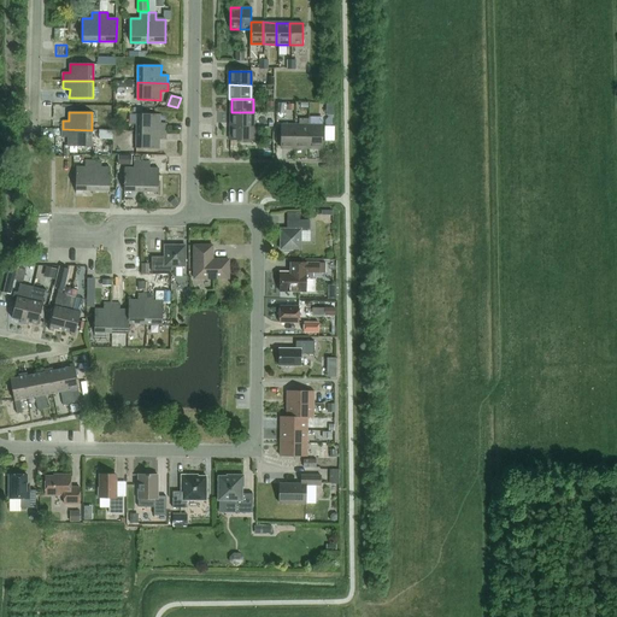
[(231,112),(231,125),(253,125),(253,112),(231,112)]
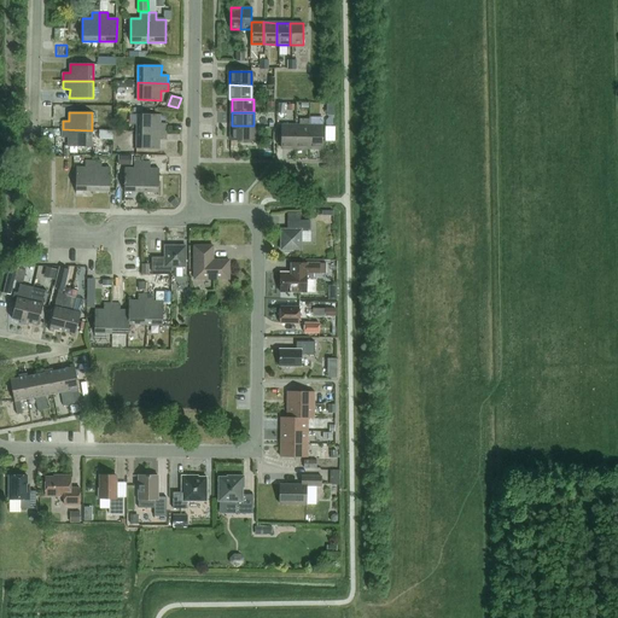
[(138,114),(136,132),(167,132),(167,123),(161,123),(161,115),(138,114)]
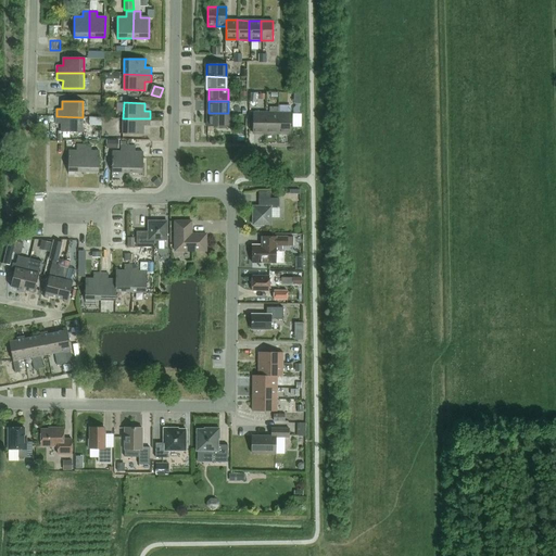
[(209,113),(209,126),(228,127),(228,113),(209,113)]
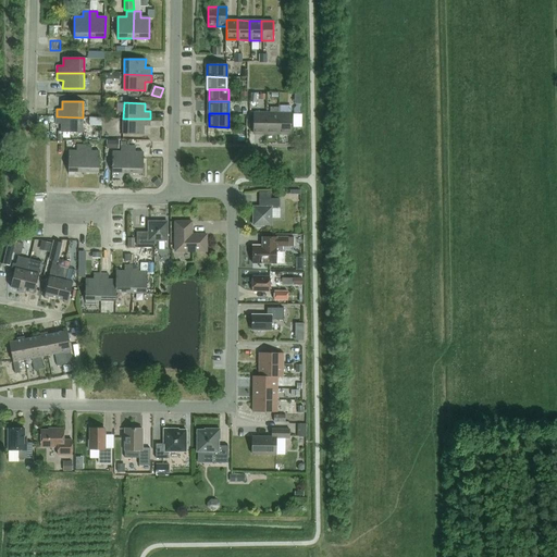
[(254,113),(254,133),(265,133),(267,113),(254,113)]
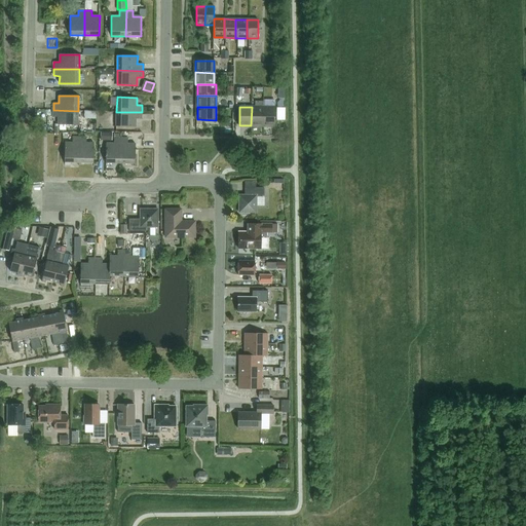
[(252,107),(251,125),(263,126),(263,108),(252,107)]
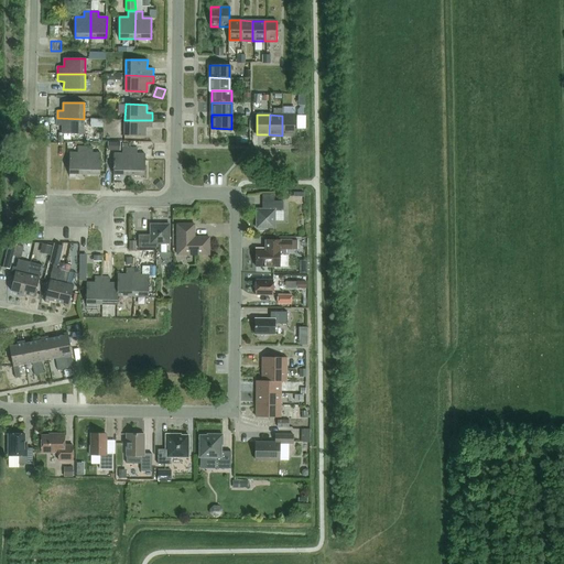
[(282,116),(282,136),(294,136),(295,116),(282,116)]
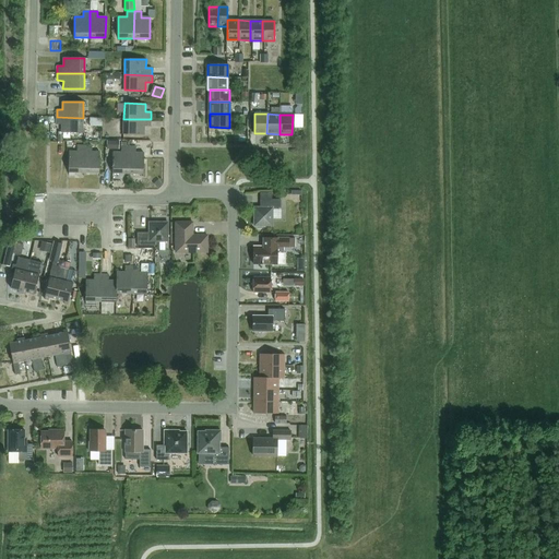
[(57,117),(56,125),(62,125),(62,132),(83,133),(83,118),(57,117)]
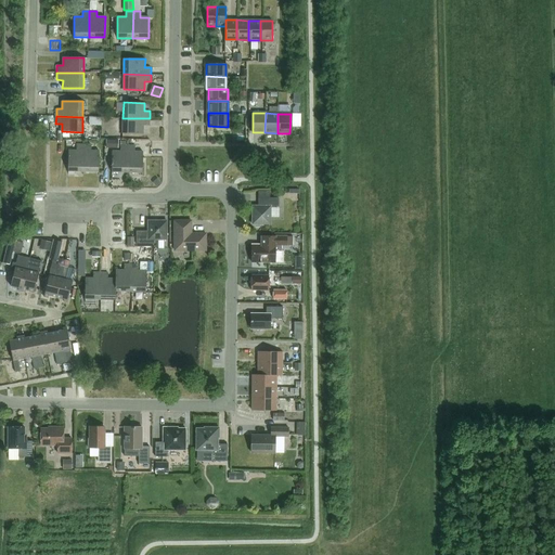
[(123,118),(123,133),(143,133),(143,126),(150,126),(150,118),(123,118)]
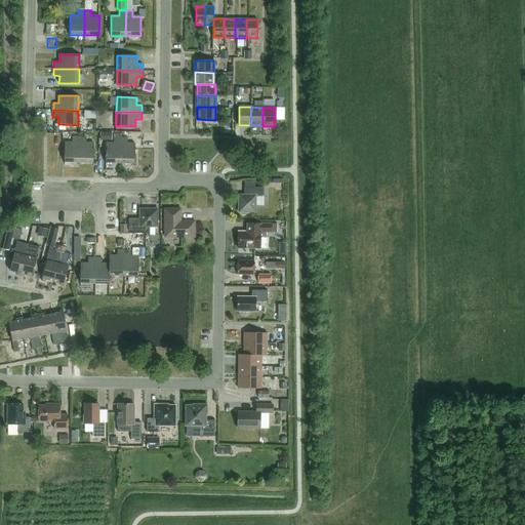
[(88,126),(86,127),(86,132),(95,132),(95,123),(93,123),(91,124),(90,125),(88,126)]
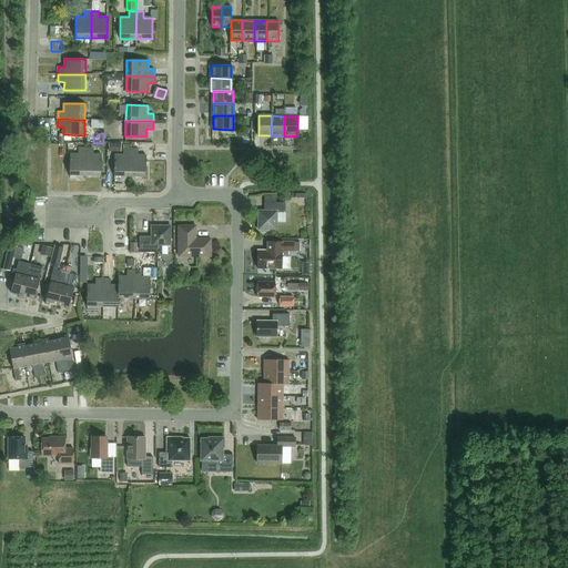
[(51,134),(51,144),(63,144),(63,134),(51,134)]
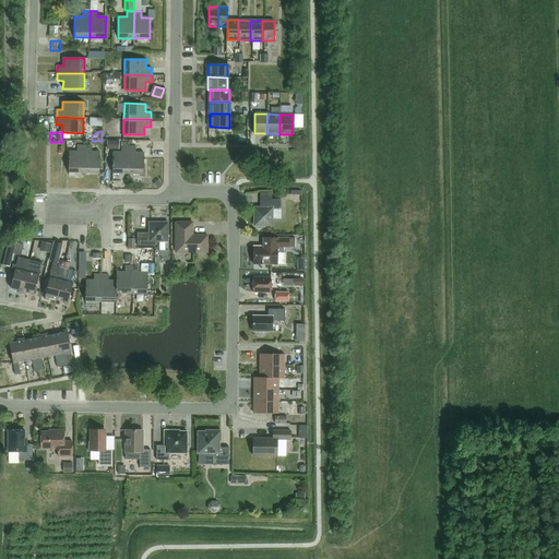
[(69,152),(69,173),(84,173),(85,146),(78,146),(78,152),(69,152)]
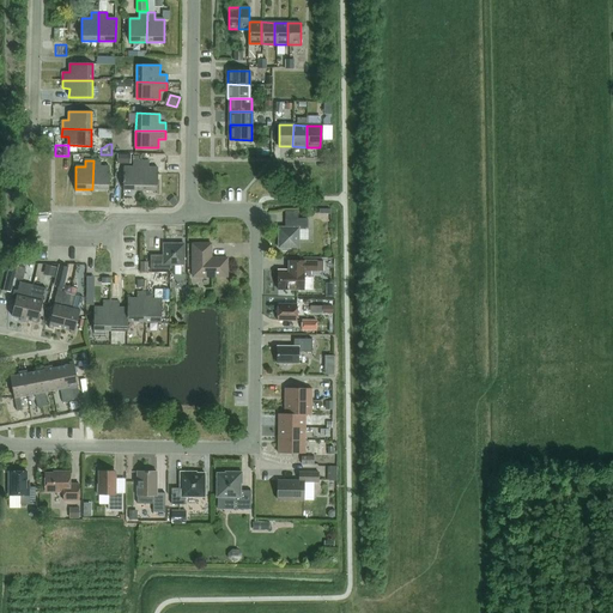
[(93,161),(92,189),(109,189),(110,167),(101,167),(101,161),(93,161)]
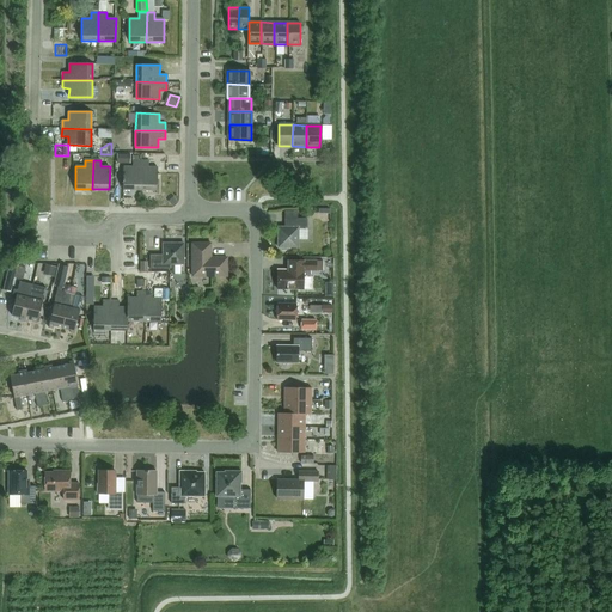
[(124,166),(123,190),(140,190),(141,160),(133,160),(133,167),(124,166)]
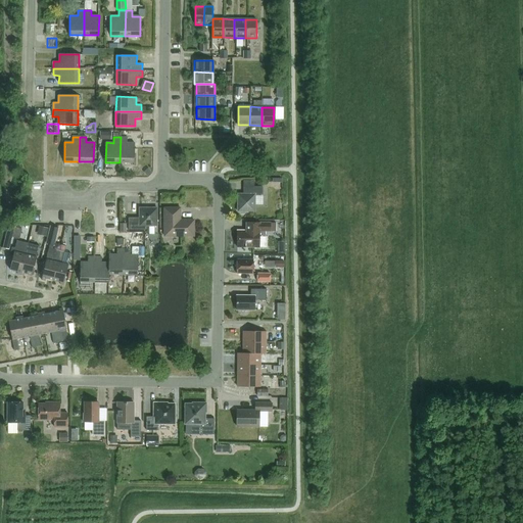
[(121,137),(120,162),(135,162),(135,143),(128,143),(128,137),(121,137)]
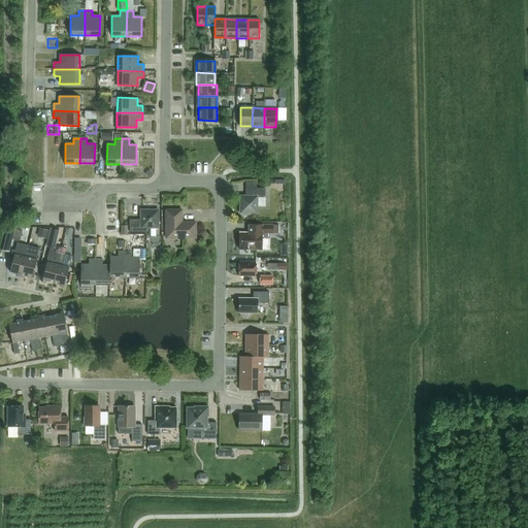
[(154,173),(150,169),(145,173),(150,177),(154,173)]
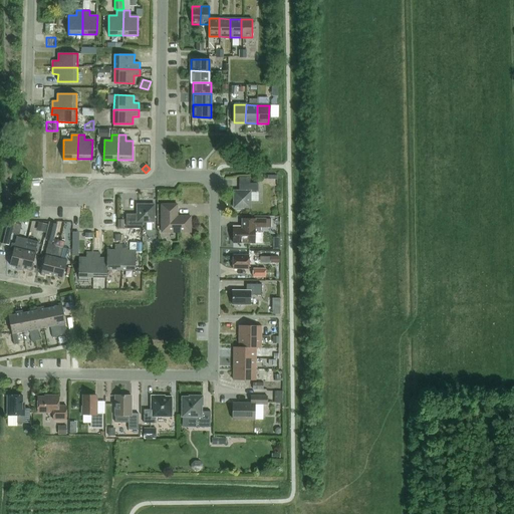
[(234,191),(234,208),(237,208),(237,209),(237,210),(241,210),(242,209),(242,208),(251,208),(251,191),(258,191),(258,184),(242,184),(242,191),(234,191)]
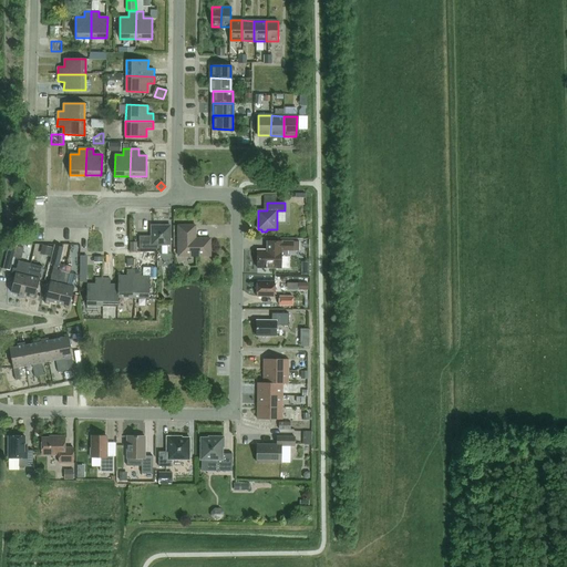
[(140,236),(140,249),(152,249),(152,245),(160,245),(171,245),(171,226),(152,226),(152,236),(140,236)]
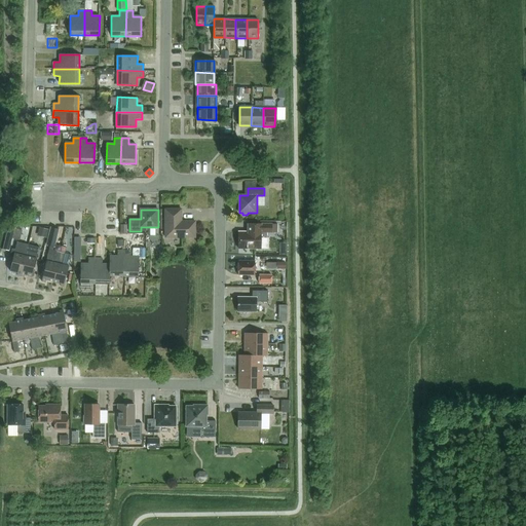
[(165,210),(165,237),(195,237),(195,221),(182,222),(181,210),(165,210)]
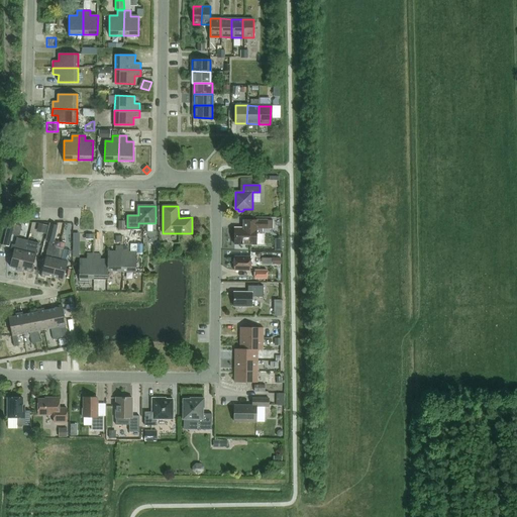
[(268,220),(253,220),(244,220),(244,228),(234,228),(234,244),(256,244),(256,228),(273,228),(274,220),(268,220)]
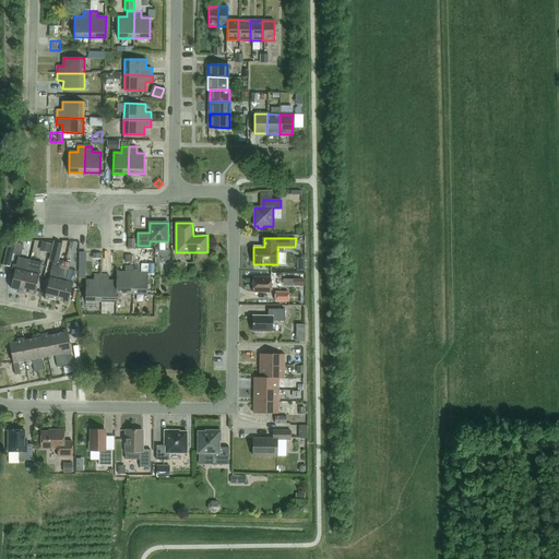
[(4,265),(10,266),(16,241),(10,240),(8,249),(7,249),(6,251),(8,251),(4,265)]
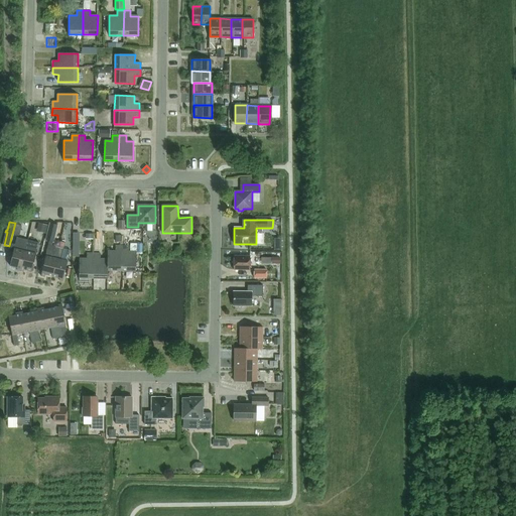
[(46,233),(48,226),(40,224),(38,231),(46,233)]
